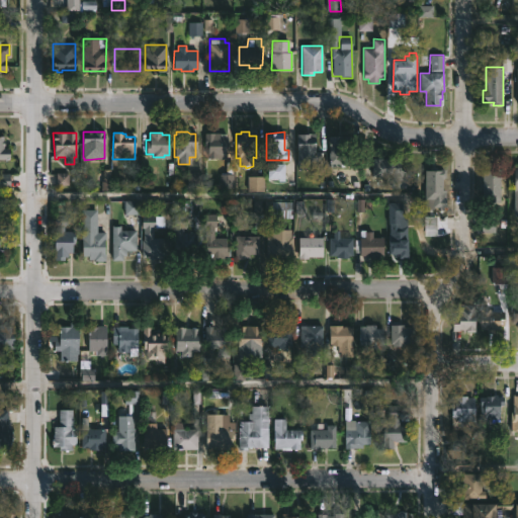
[(220,133),(227,134),(226,136),(228,136),(228,147),(226,147),(226,159),(207,157),(207,142),(204,142),(204,133),(220,133)]
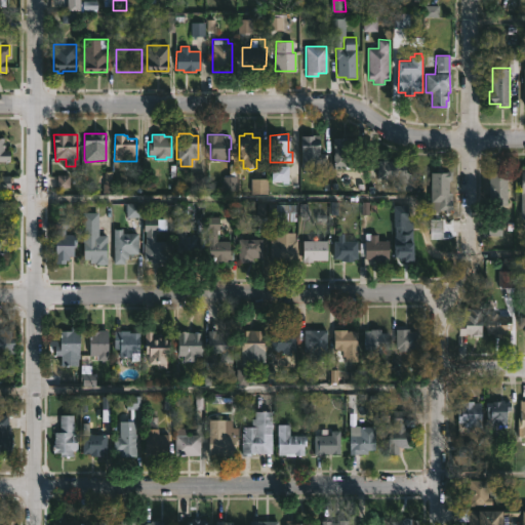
[(318,135),(319,153),(322,153),(322,163),(309,163),(309,170),(300,170),(300,135),(318,135)]
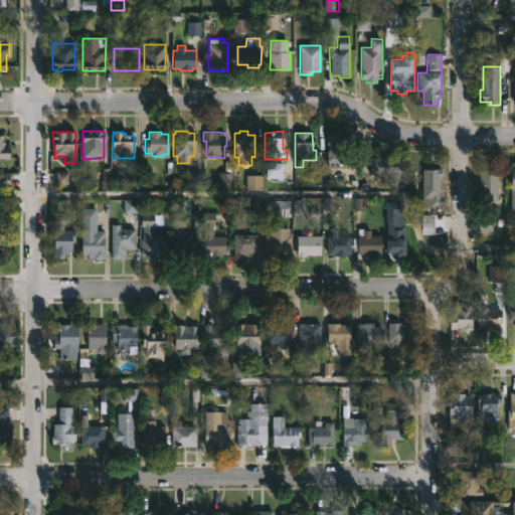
[(0,135),(2,135),(2,147),(8,147),(8,158),(0,158),(0,135)]
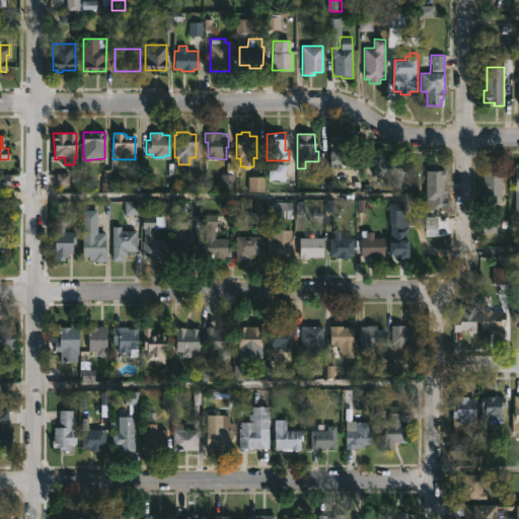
[(343,136),(343,138),(351,138),(351,147),(348,147),(348,164),(341,164),(341,167),(330,167),(329,136),(343,136)]
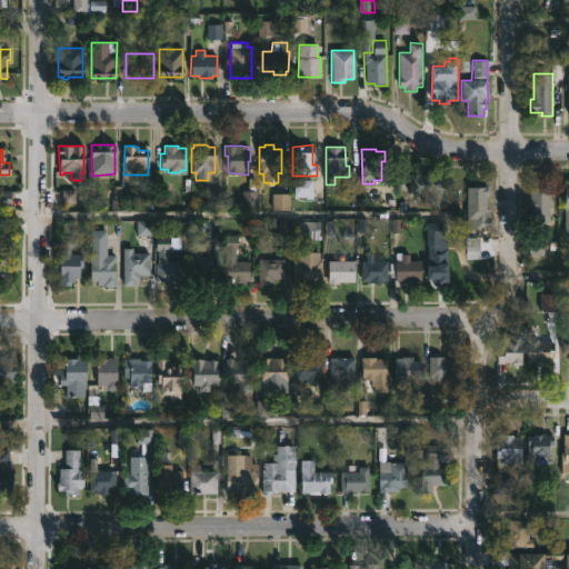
[(435,172),(433,178),(439,178),(438,187),(447,188),(446,206),(423,206),(425,195),(408,193),(409,172),(428,175),(428,172),(435,172)]
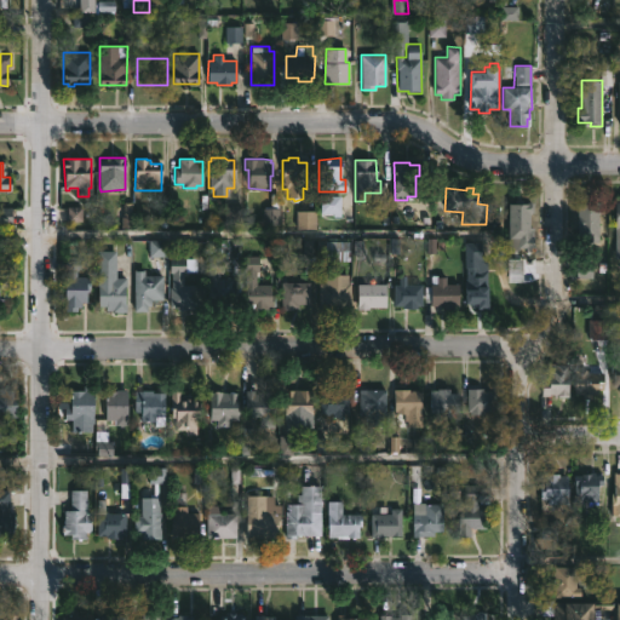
[(340,199),(322,199),(322,216),(340,216),(340,199)]
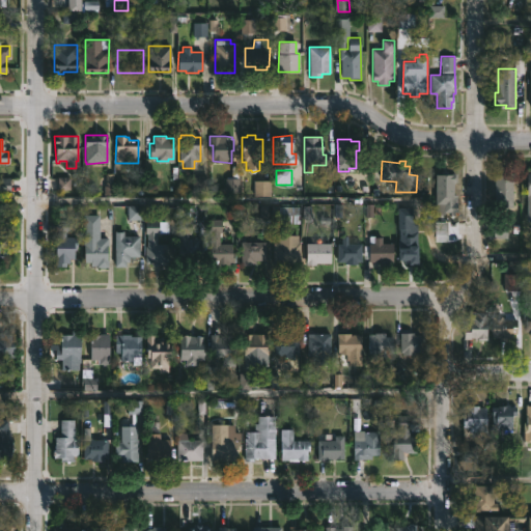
[(454,173),(454,203),(457,205),(457,213),(455,213),(455,216),(450,216),(450,212),(446,212),(446,217),(435,217),(435,174),(454,173)]
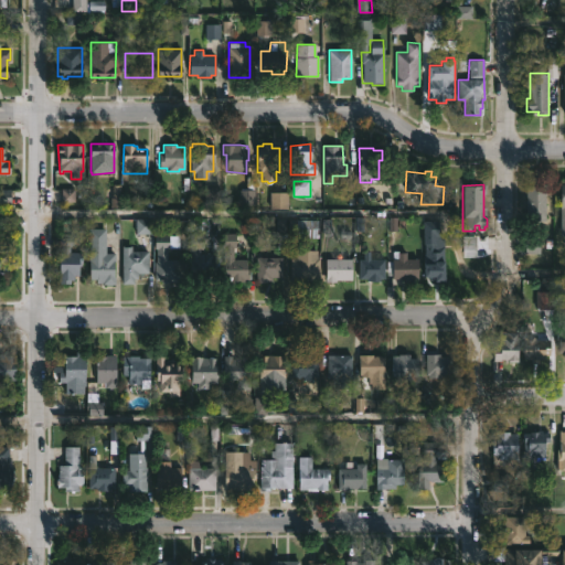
[(547,187),(545,222),(526,221),(526,205),(525,205),(526,195),(525,195),(526,185),(547,187)]
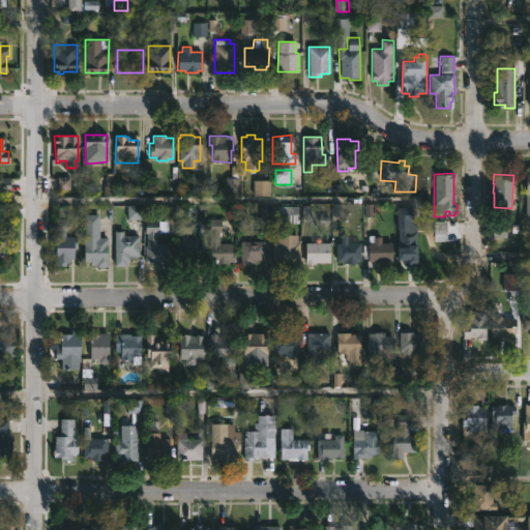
[(298,207),(298,224),(272,224),(272,218),(270,218),(270,206),(298,207)]
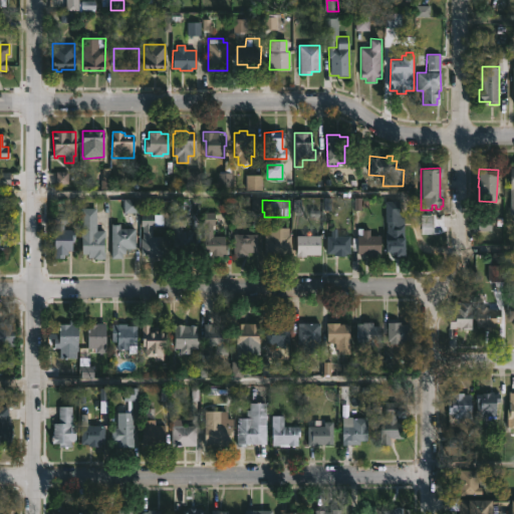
[(399,201),(399,214),(404,214),(404,237),(406,237),(406,254),(403,257),(397,256),(397,252),(388,253),(386,251),(386,201),(399,201)]
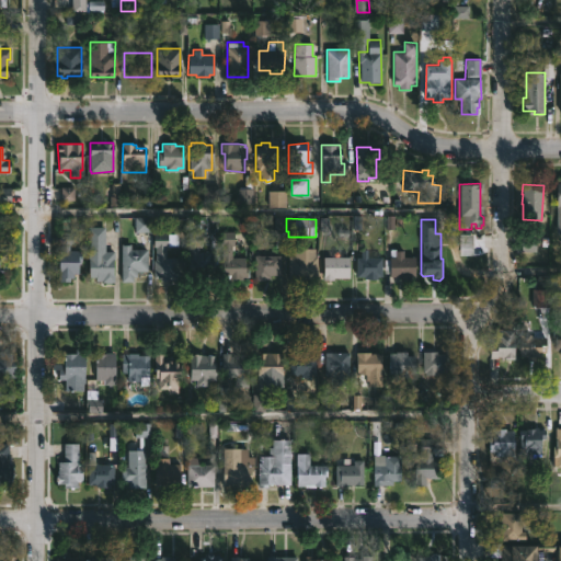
[(105,241),(105,251),(113,251),(113,282),(101,282),(101,281),(96,281),(96,277),(89,277),(88,227),(105,227),(105,241)]
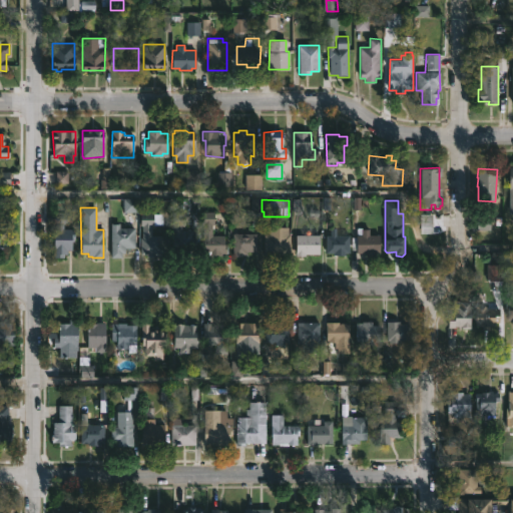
[(213,221),(213,226),(211,226),(211,234),(223,235),(223,243),(226,243),(225,253),(221,253),(221,255),(207,255),(207,253),(201,253),(202,224),(200,224),(200,211),(213,212),(213,221)]
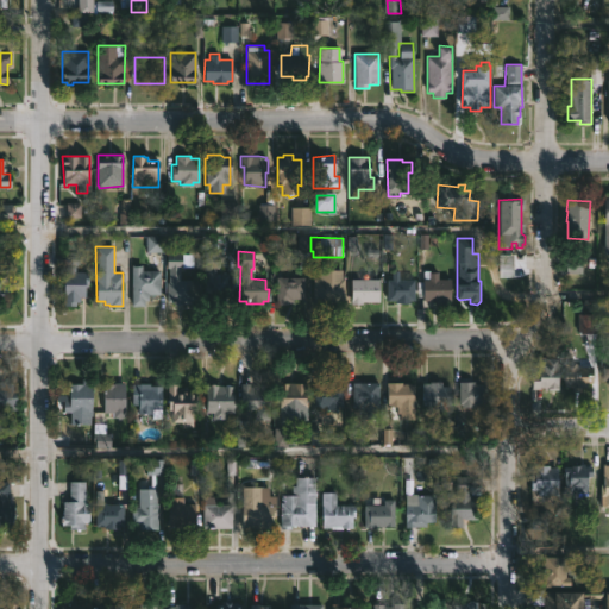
[(181,258),(180,290),(196,292),(196,305),(168,305),(167,253),(181,253),(181,258)]
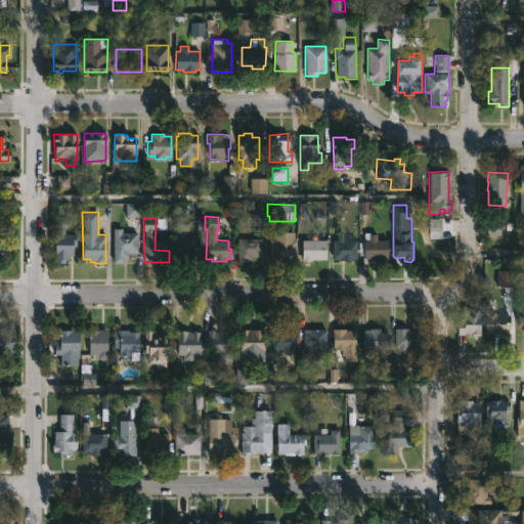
[(184,229),(184,235),(197,234),(197,248),(176,249),(175,218),(188,218),(188,229),(184,229)]
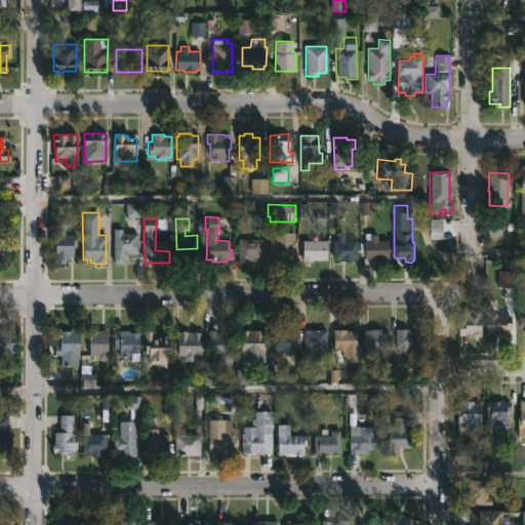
[(65,229),(65,234),(76,234),(76,242),(73,242),(73,255),(68,255),(68,260),(65,260),(65,264),(54,264),(54,220),(68,220),(68,229),(65,229)]
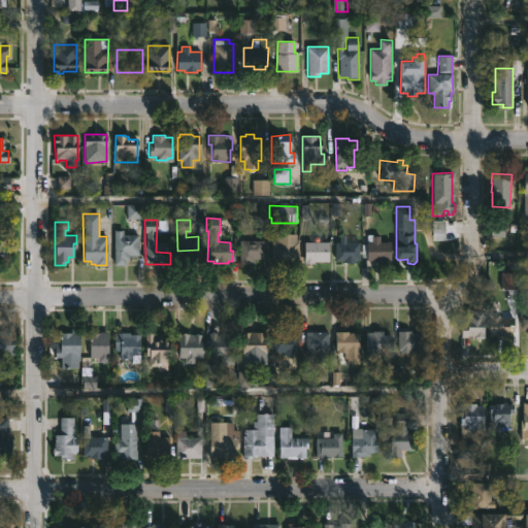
[(123,229),(123,234),(138,234),(138,255),(128,255),(128,260),(125,260),(125,265),(113,265),(113,229),(123,229)]
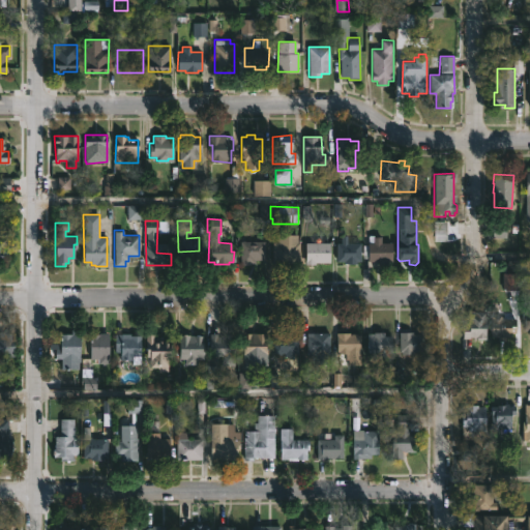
[(314,233),(314,242),(329,242),(329,263),(304,264),(305,233),(314,233)]
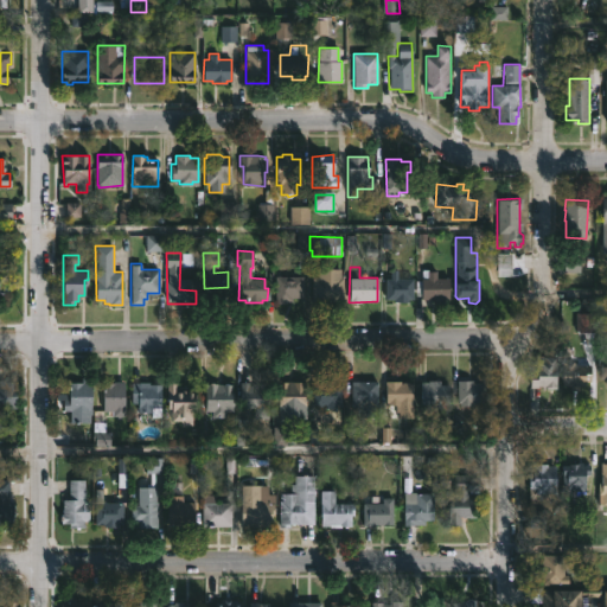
[(342,269),(342,278),(344,278),(343,302),(312,304),(312,278),(317,278),(318,269),(342,269)]
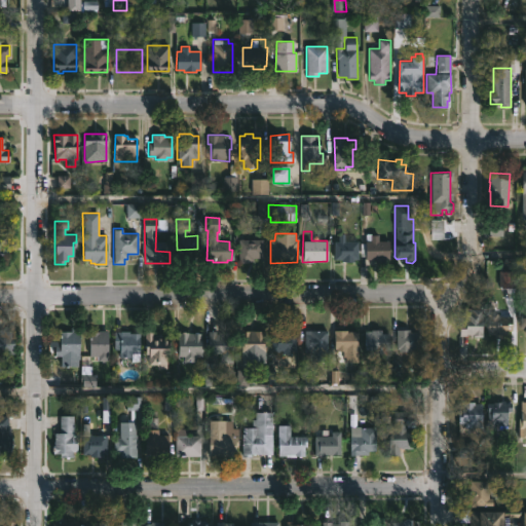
[(343,234),(343,241),(358,241),(357,260),(353,260),(353,262),(341,262),(341,260),(333,260),(333,241),(337,241),(337,234),(343,234)]
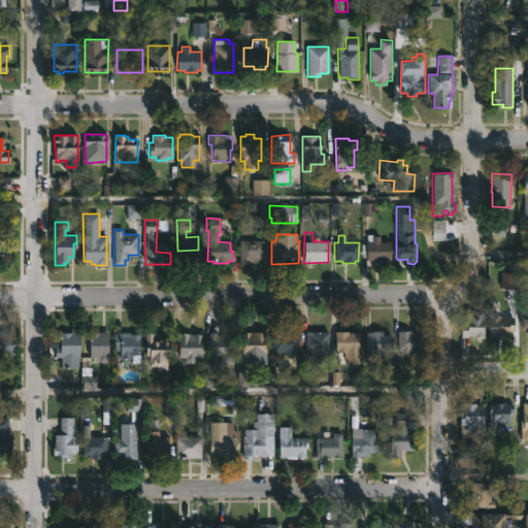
[(371,235),(371,236),(378,236),(378,242),(390,242),(390,260),(386,260),(386,264),(376,263),(376,261),(365,261),(366,235),(371,235)]
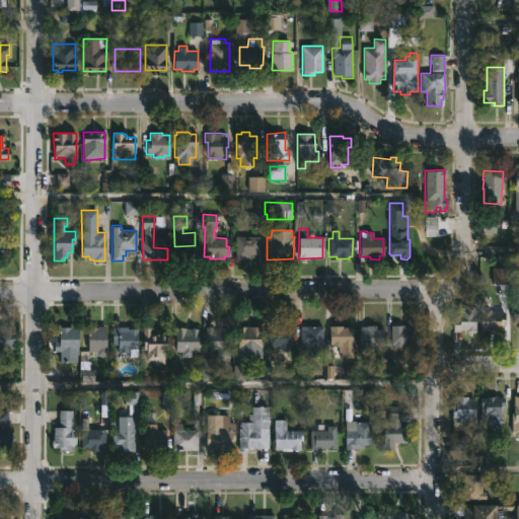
[(0,234),(5,234),(5,242),(8,242),(7,250),(2,250),(2,262),(0,262),(0,234)]
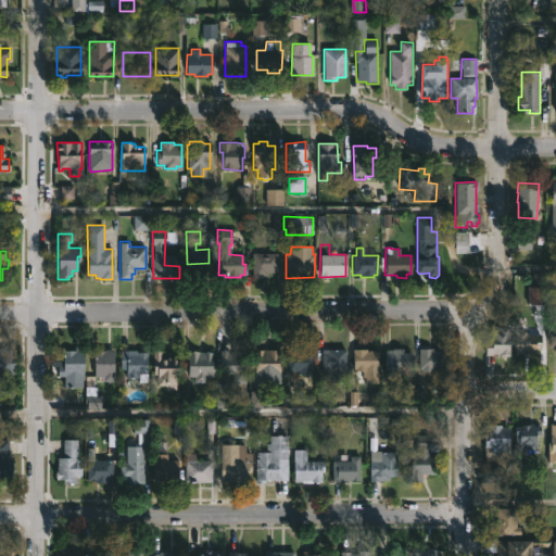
[(257,252),(277,253),(277,273),(267,273),(267,276),(264,276),(264,278),(252,278),(252,253),(257,252)]
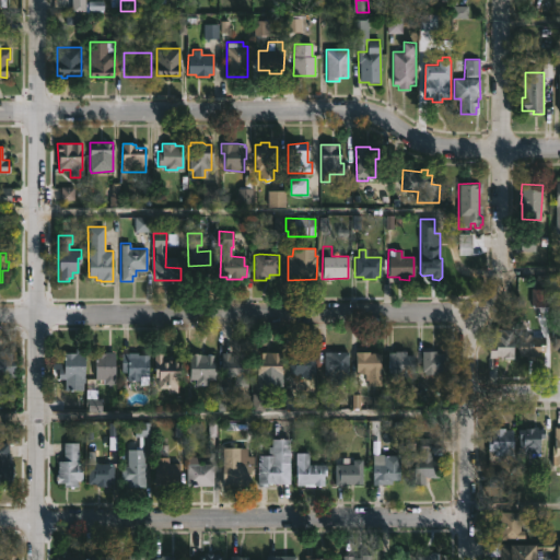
[(547,294),(534,294),(534,307),(547,307),(547,294)]
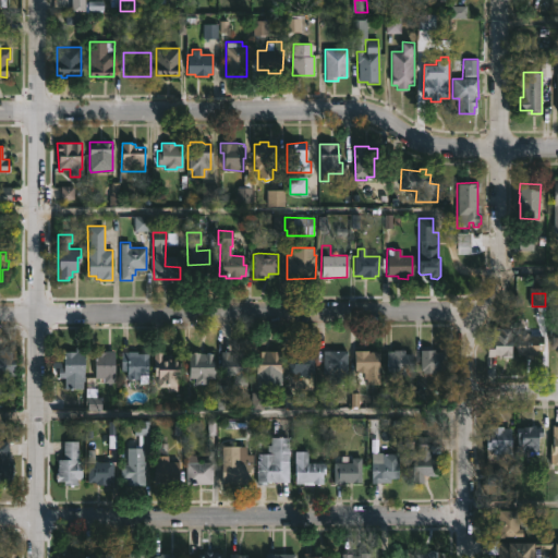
[(557,328),(557,348),(553,348),(553,332),(548,332),(548,323),(557,323),(557,328)]
